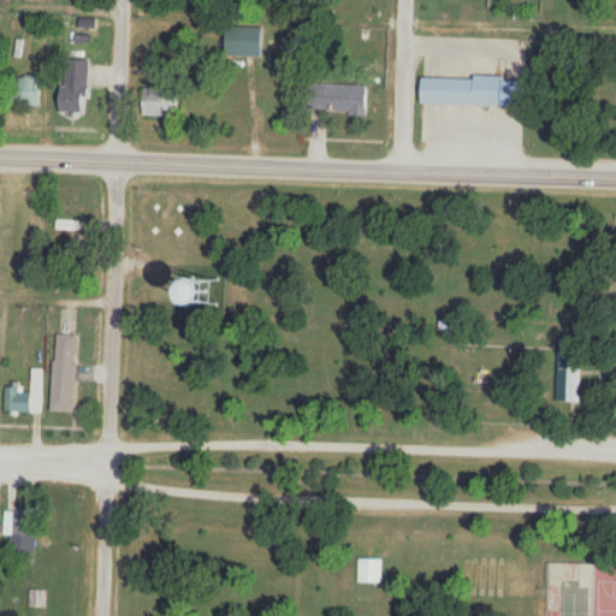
[(229,57),(264,57),(264,27),(229,27),(229,57)]
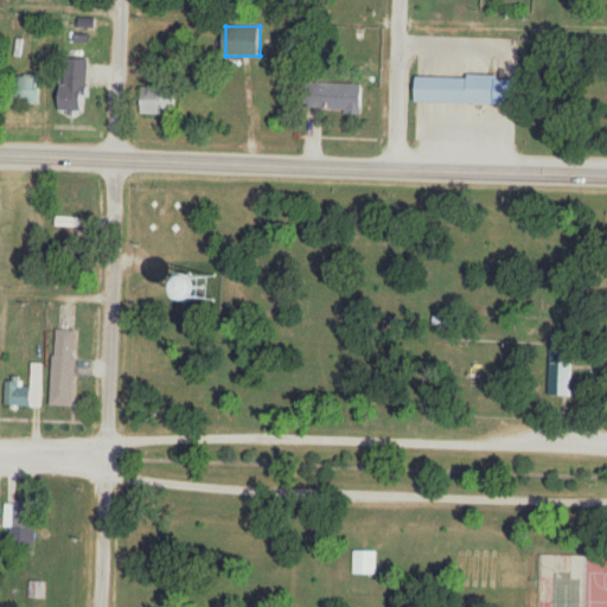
[(87,114),(87,66),(64,66),(64,114),(87,114)]
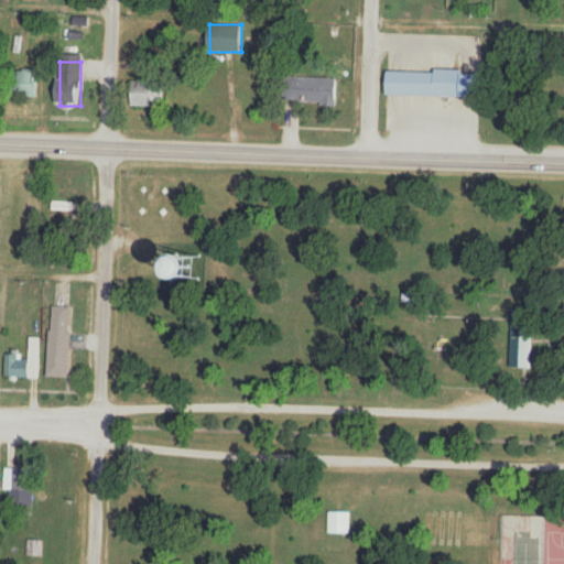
[(22,71),(22,97),(38,97),(38,71),(22,71)]
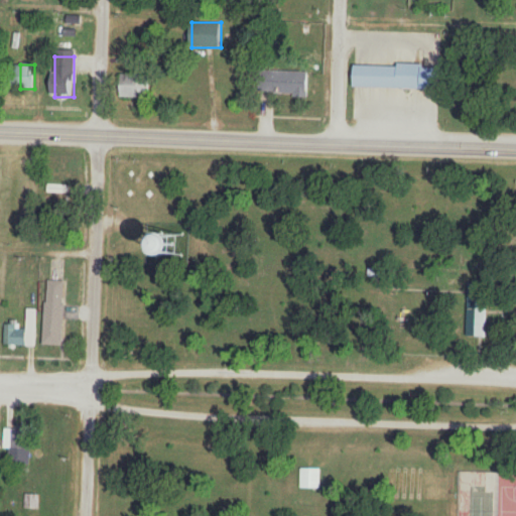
[(356,88),(442,90),(442,67),(356,65),(356,88)]
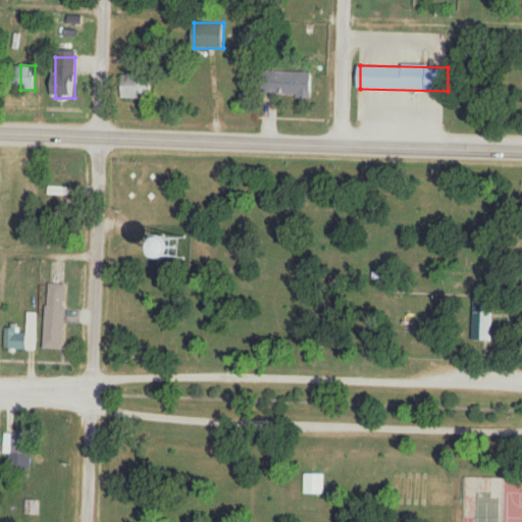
[(314,73),(261,71),(260,96),(313,97),(314,73)]
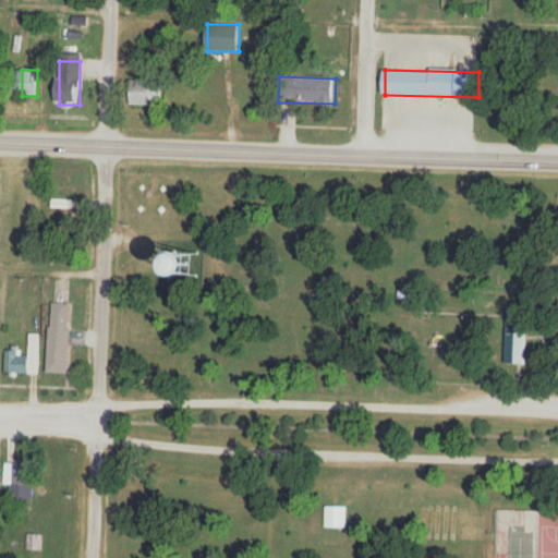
[(132,105),(164,105),(164,81),(132,81),(132,105)]
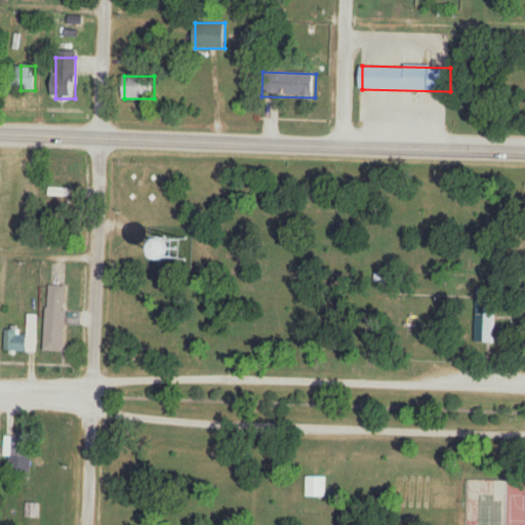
[(214,243),(203,242),(200,260),(212,263),(214,243)]
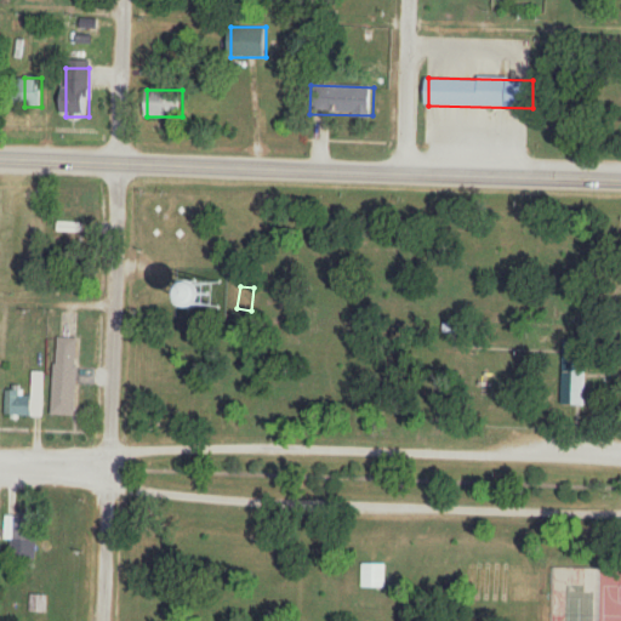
[(78,337),(77,415),(52,414),(53,371),(47,371),(49,336),(78,337)]
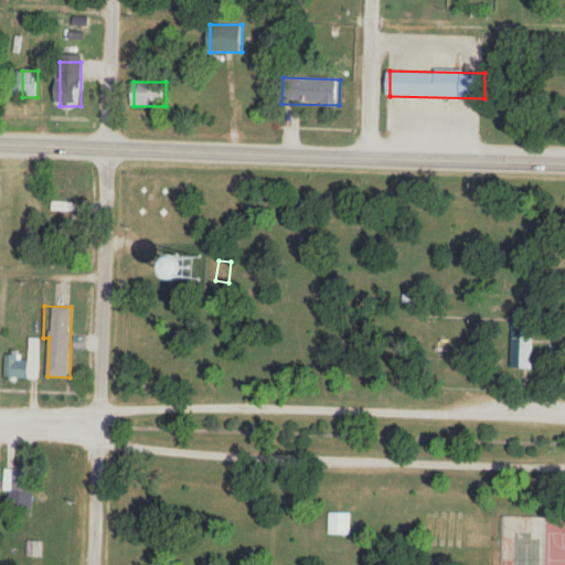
[(510,369),(532,369),(532,321),(510,321),(510,369)]
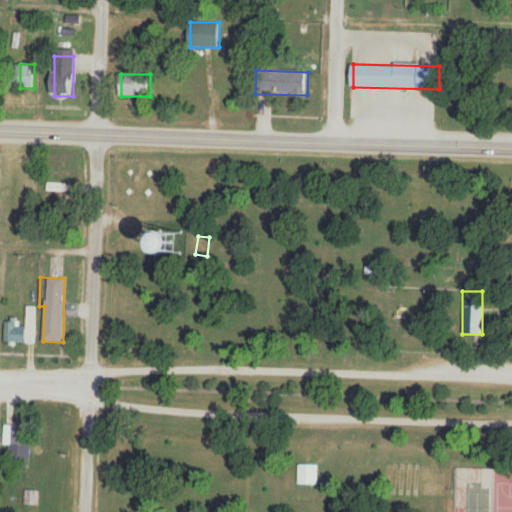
[(5,321),(5,342),(36,343),(36,305),(27,305),(26,325),(16,325),(16,321),(5,321)]
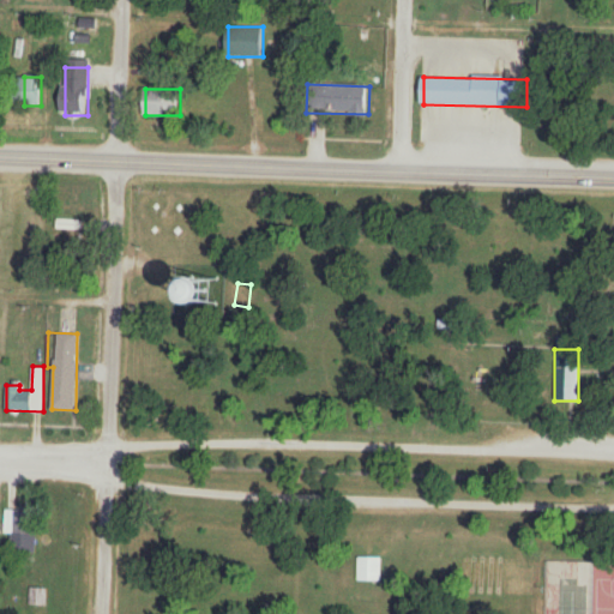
[(5,510),(4,534),(31,536),(31,509),(16,509),(5,510)]
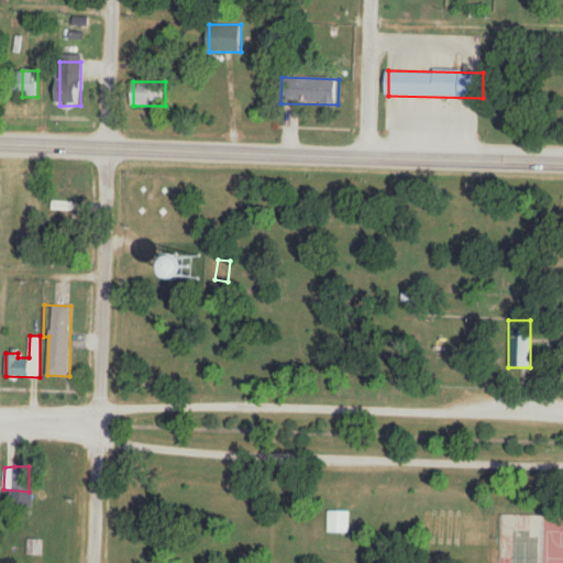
[(350,533),(350,511),(329,511),(329,533),(350,533)]
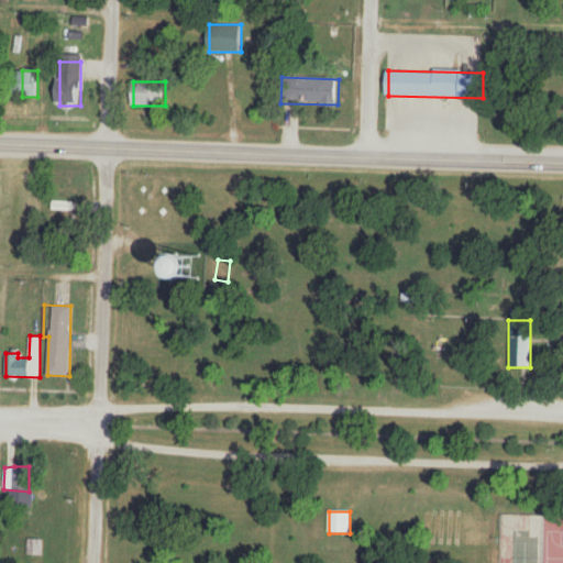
[(44,541),(29,541),(29,555),(44,555),(44,541)]
